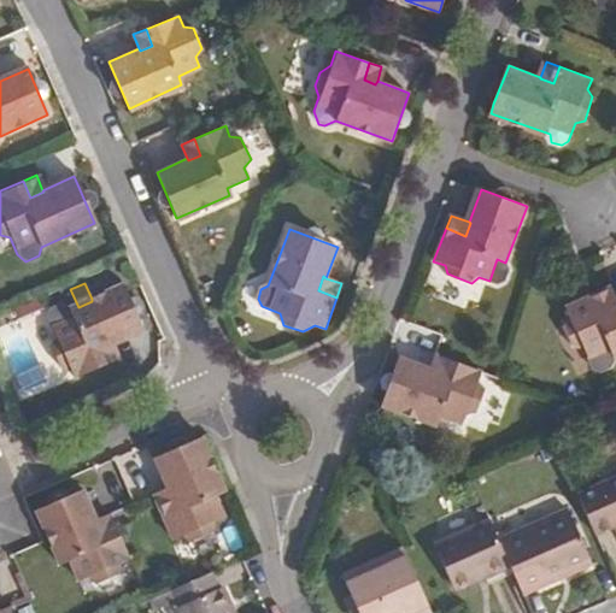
[(78,307),(70,289),(40,305),(42,311),(39,324),(47,343),(59,349),(64,363),(76,367),(83,365),(87,358),(142,331),(122,284),(92,299),(92,301),(78,307)]
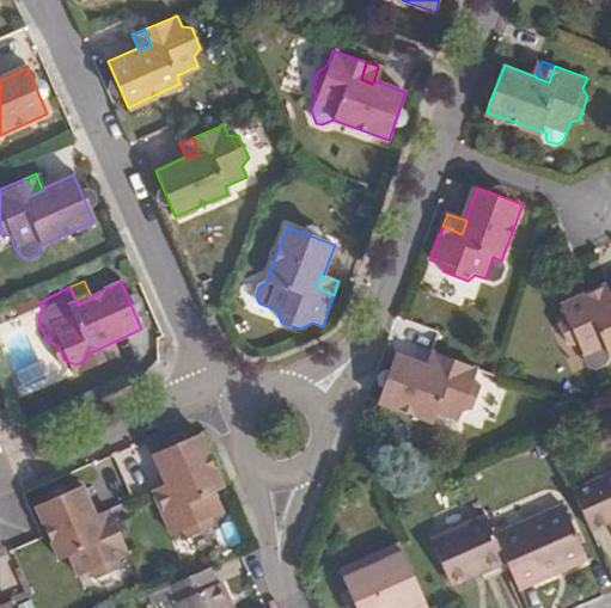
[(610,295),(605,283),(592,290),(599,306),(610,300),(610,295)]
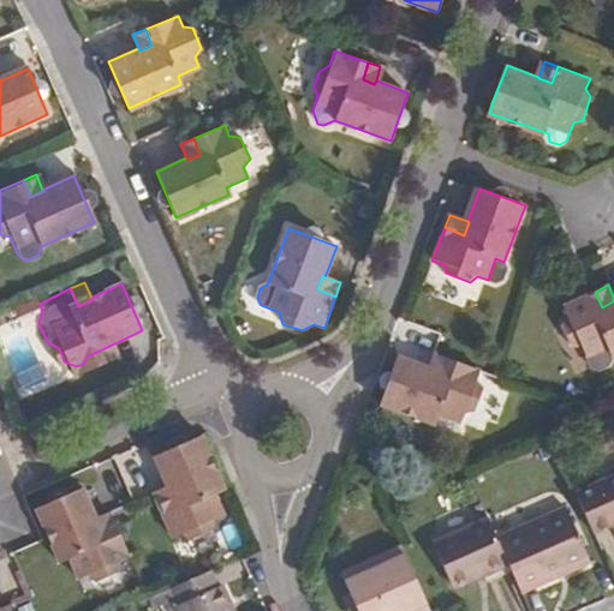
[(613,301),(602,307),(595,292),(564,306),(567,315),(564,324),(574,347),(582,347),(589,359),(608,349),(613,357),(613,355),(613,301)]
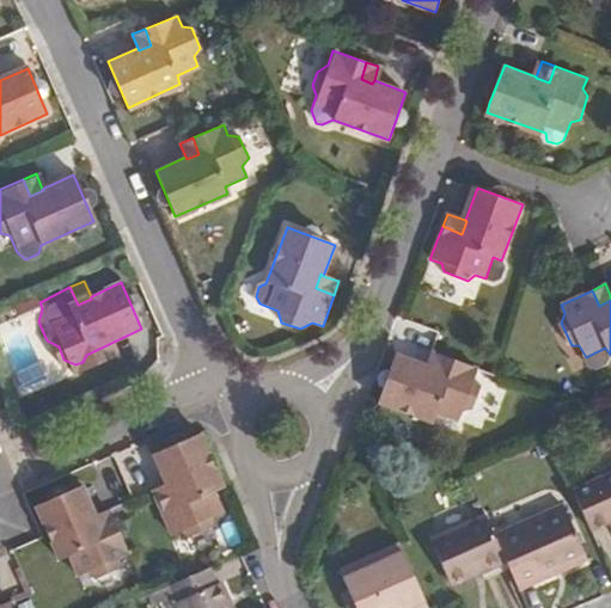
[(445,356),(432,351),(427,368),(426,370),(438,374),(445,356)]
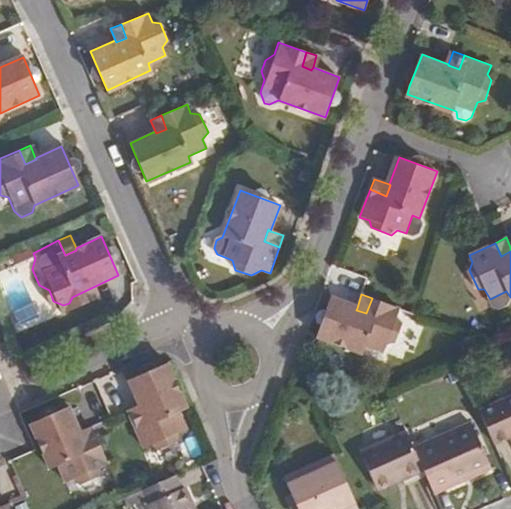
[(356,310),(357,308),(330,299),(315,338),(363,356),(366,349),(382,354),(385,346),(394,342),(400,326),(395,319),(399,308),(372,298),(366,313),(356,310)]
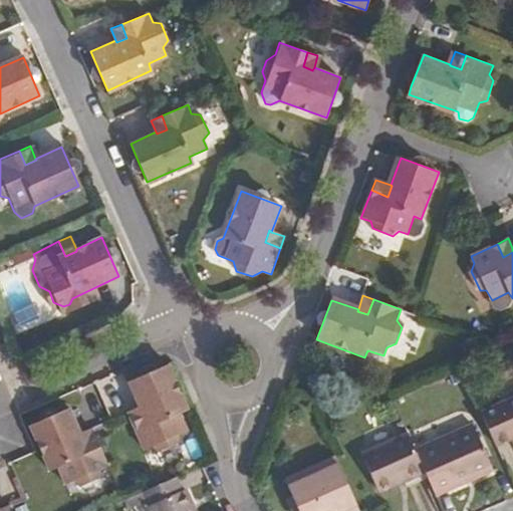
[(150,415),(135,422),(148,447),(156,444),(163,448),(183,439),(184,431),(192,427),(185,411),(191,408),(171,361),(131,378),(132,379),(142,405),(145,403),(150,415)]
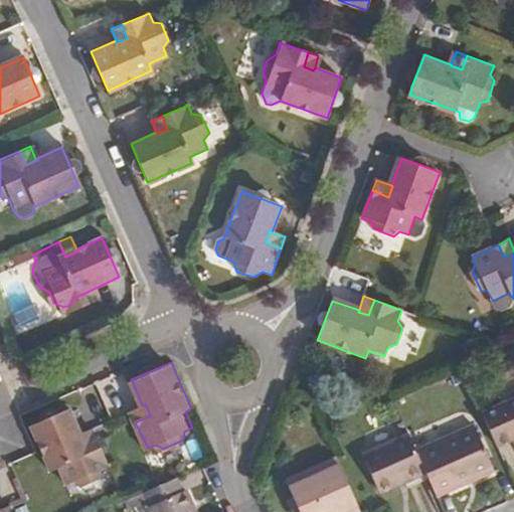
[(513,396),(481,411),(496,445),(513,438),(513,437),(513,396)]
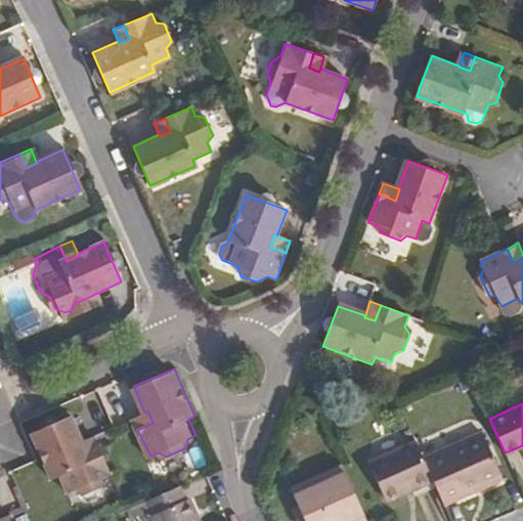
[(144,413),(133,418),(137,430),(153,423),(147,410),(144,413)]
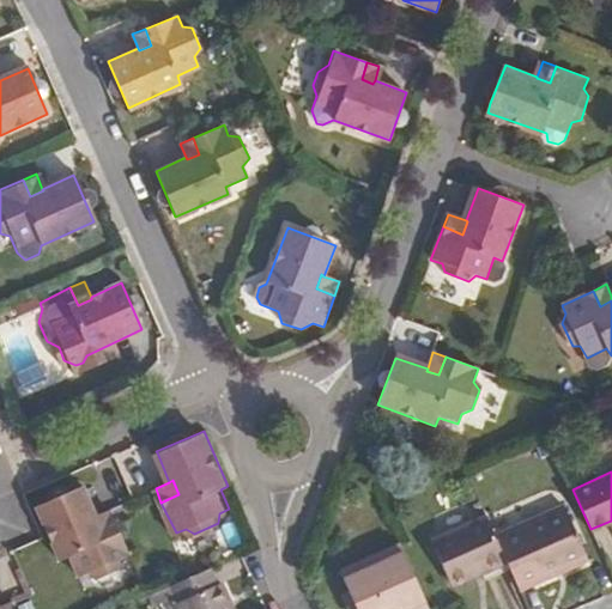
[(94,517),(96,517),(83,487),(35,506),(60,561),(66,558),(76,578),(86,573),(97,578),(117,568),(120,560),(128,555),(116,525),(100,531),(94,517)]
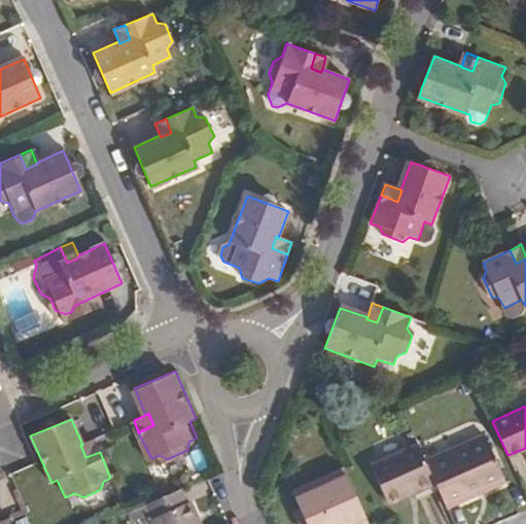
[(425,460),(434,482),(446,507),(505,481),(485,432),(425,460)]
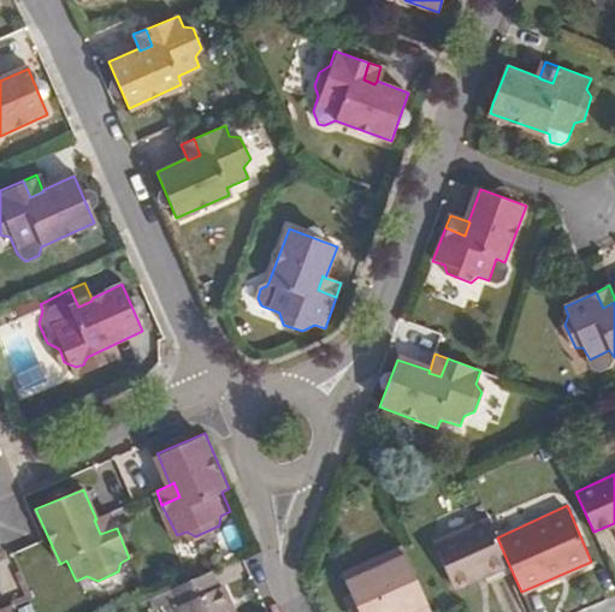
[(117,528),(110,514),(96,520),(94,520),(100,534),(117,528)]
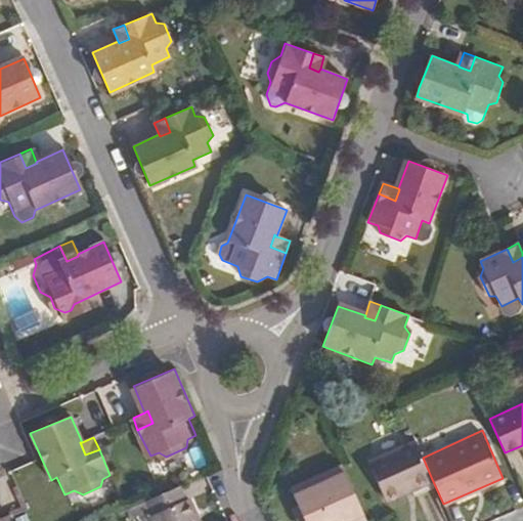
[(423,458),(413,440),(367,460),(383,495),(409,483),(411,487),(432,479),(423,458)]
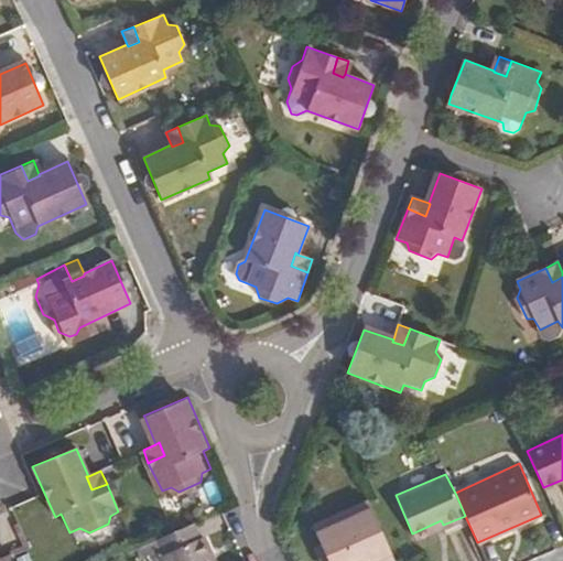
[(394,560),(368,500),(346,510),(348,519),(316,532),(328,560),(394,560)]
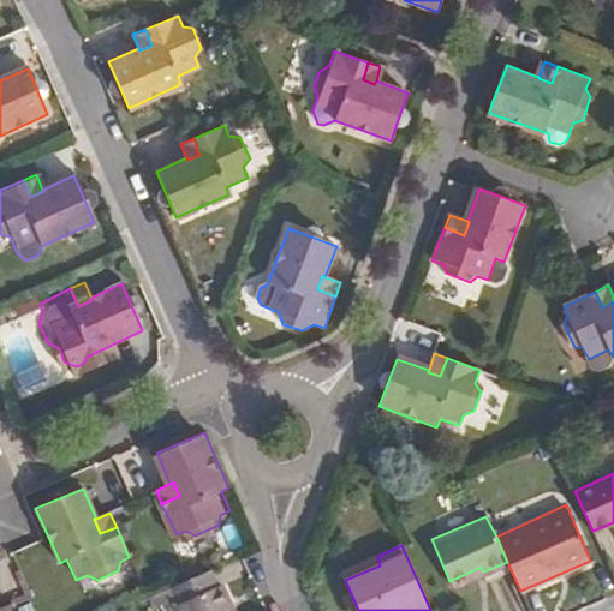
[(380,565),(377,556),(341,571),(345,580),(380,565)]
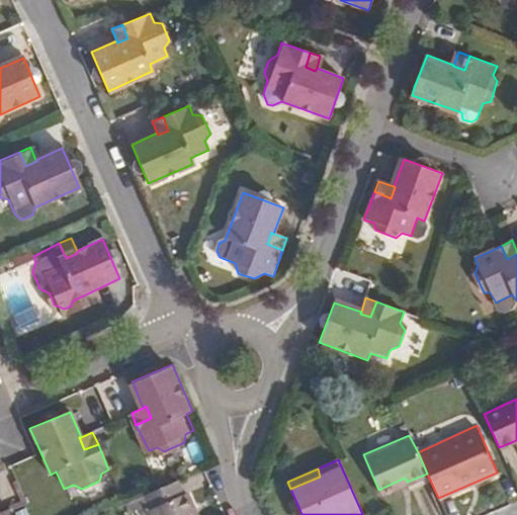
[(405,478),(378,490),(381,494),(407,482),(405,478)]
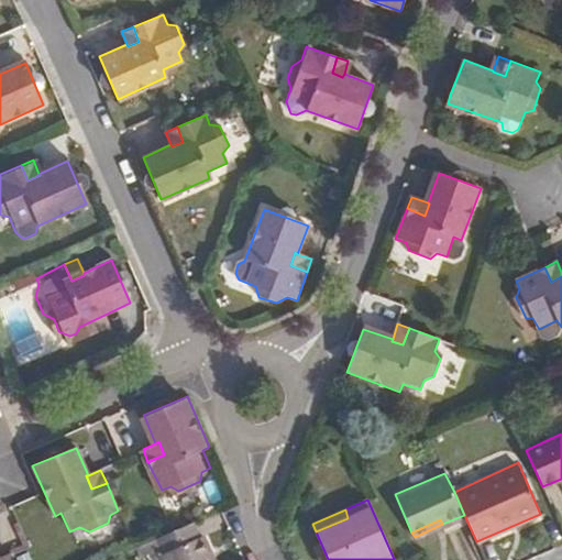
[(190,523),(156,538),(163,552),(158,556),(160,559),(213,559),(204,536),(197,538),(190,523)]
